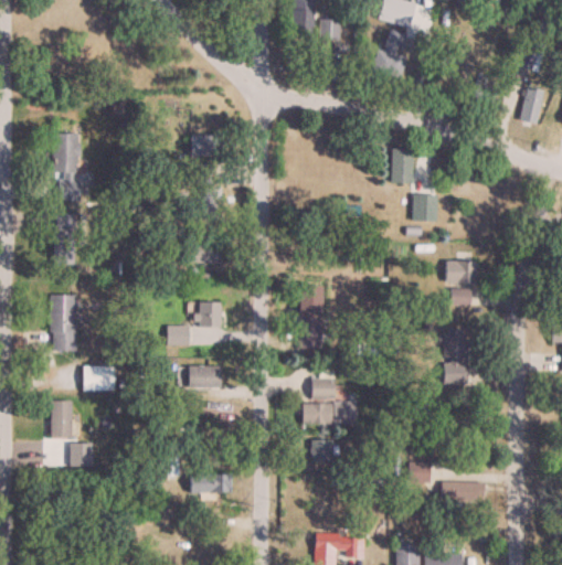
[(316,39),(316,0),(293,0),(293,39),(316,39)]
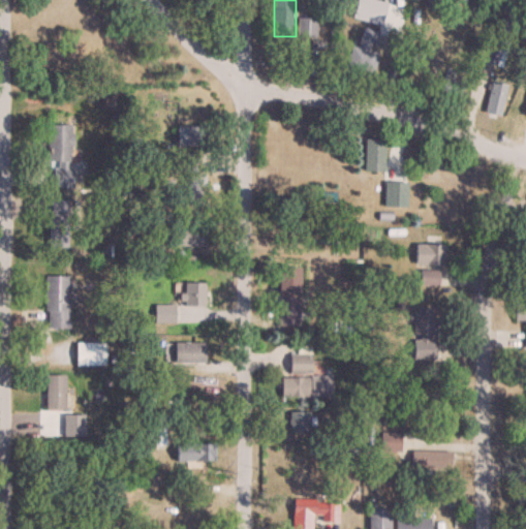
[(318,20),(301,20),(301,36),(318,36),(318,20)]
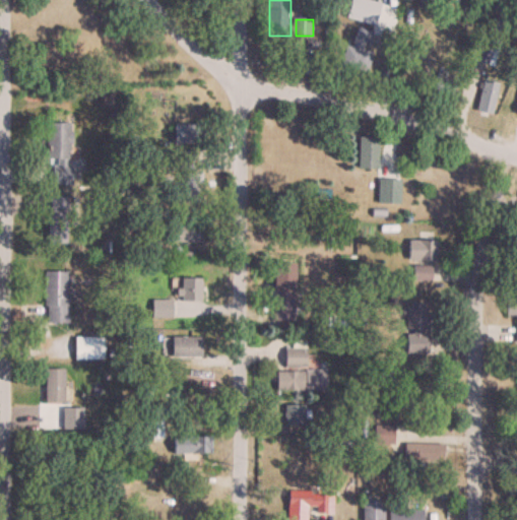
[(375,31),(357,26),(345,65),(369,72),(375,53),(369,51),(375,31)]
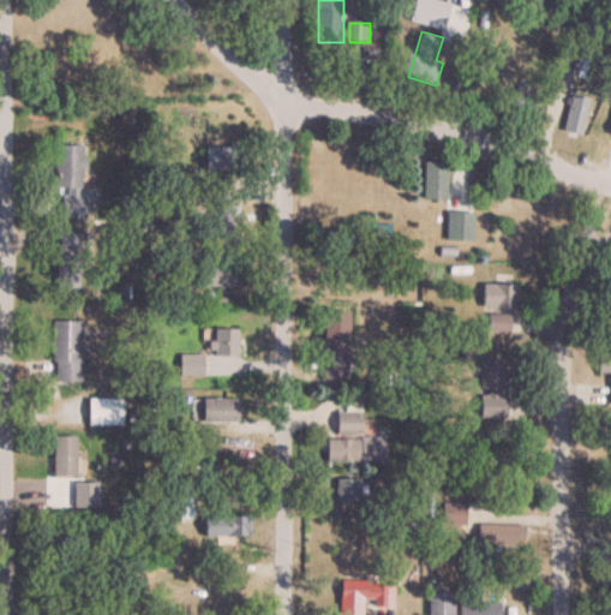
[(88,145),(59,144),(58,216),(85,218),(88,145)]
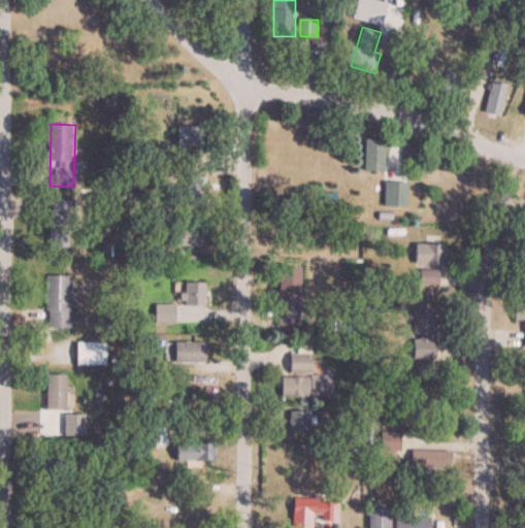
[(206,126),(177,126),(177,145),(206,145),(206,126)]
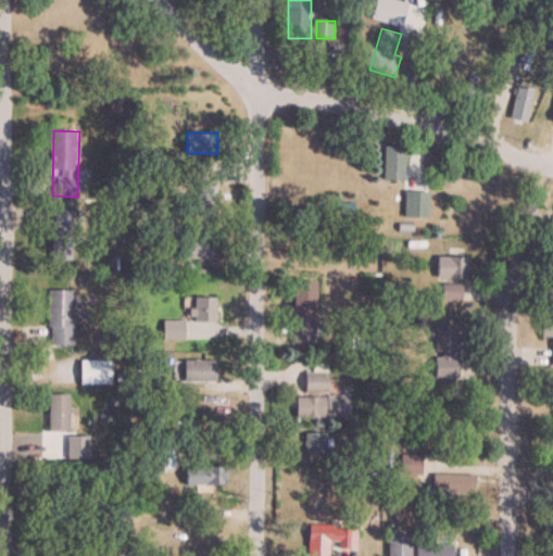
[(387,179),(405,179),(405,147),(387,147),(387,179)]
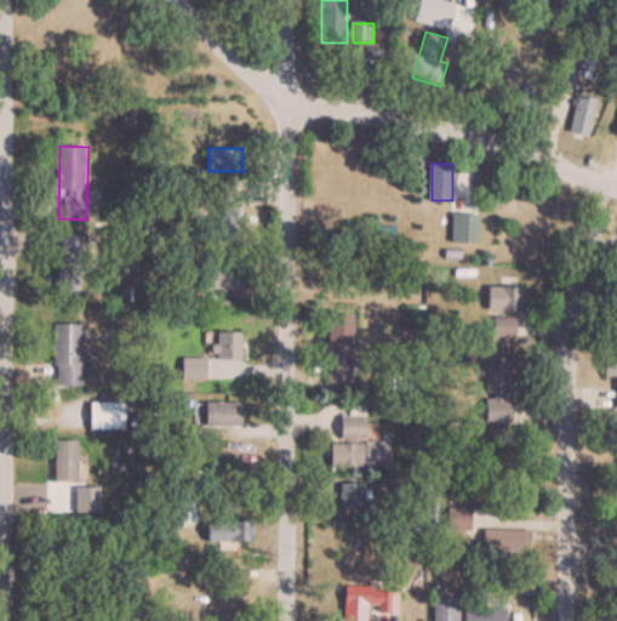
[(243,206),(221,206),(221,239),(243,239),(243,206)]
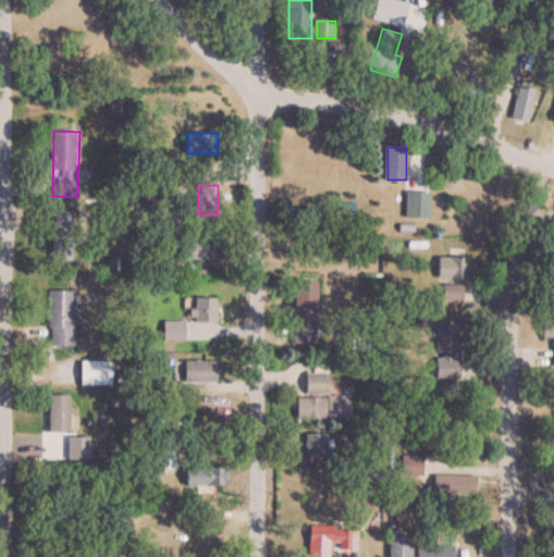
[(356,212),(356,202),(340,203),(340,212),(356,212)]
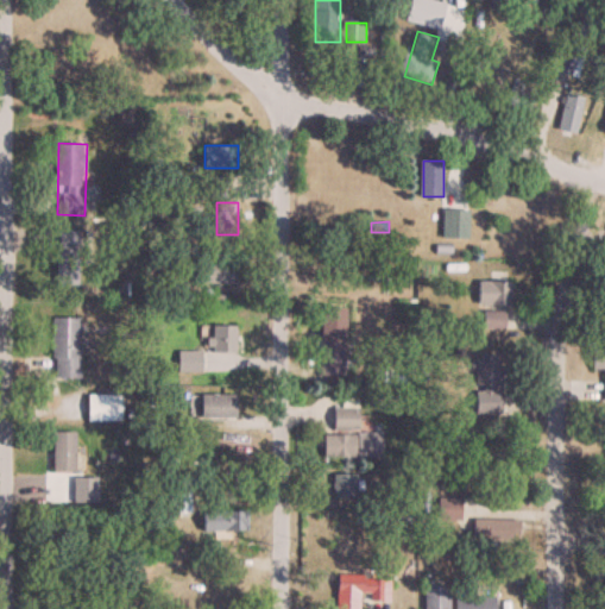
[(440,253),(457,253),(457,223),(440,223),(440,253)]
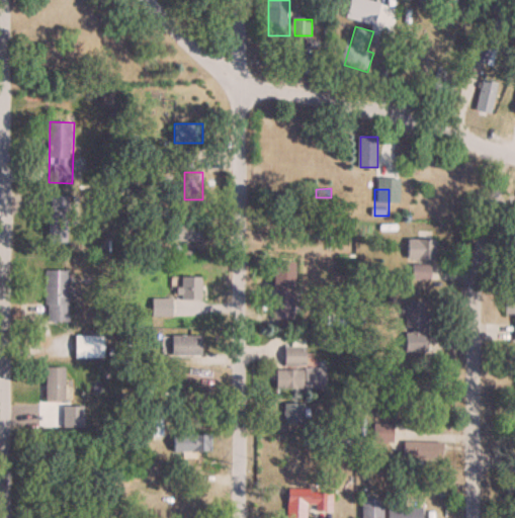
[(172,241),(202,241),(202,222),(172,222),(172,241)]
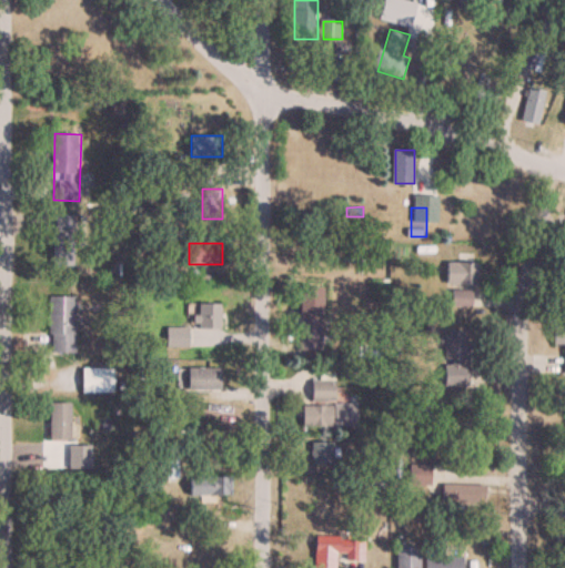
[(480,285),(480,262),(450,262),(450,285),(480,285)]
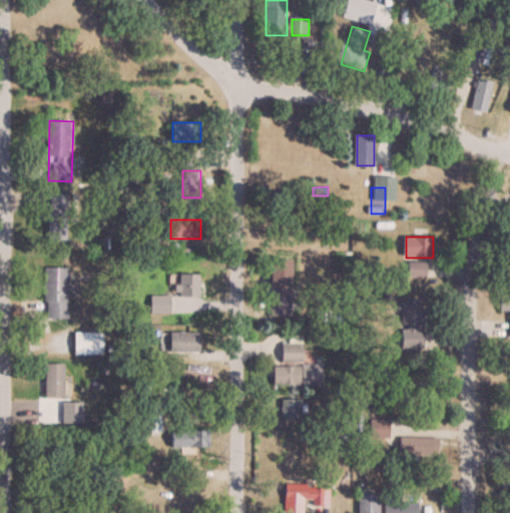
[(292,317),(293,271),(283,271),(283,263),(272,263),(271,317),(292,317)]
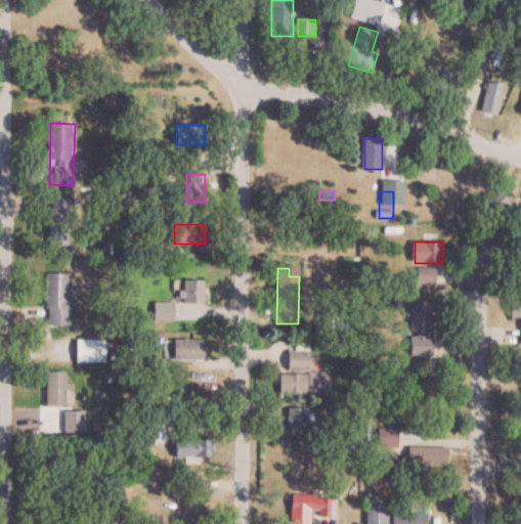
[(435,281),(435,268),(418,268),(418,281),(435,281)]
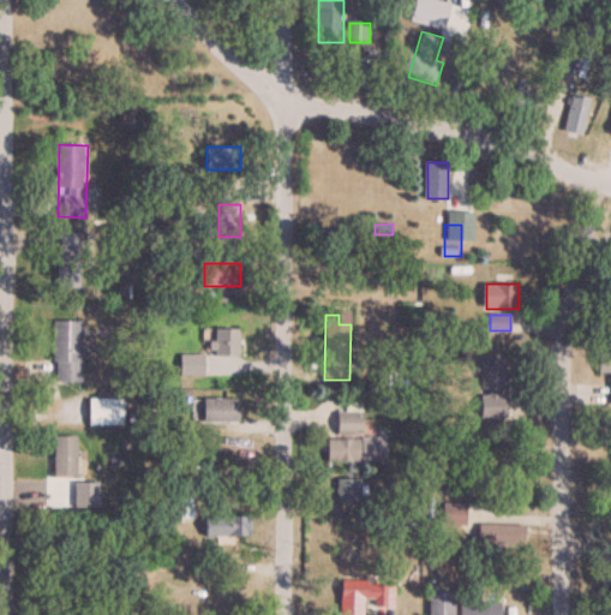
[(82,381),(82,321),(55,321),(55,381),(82,381)]
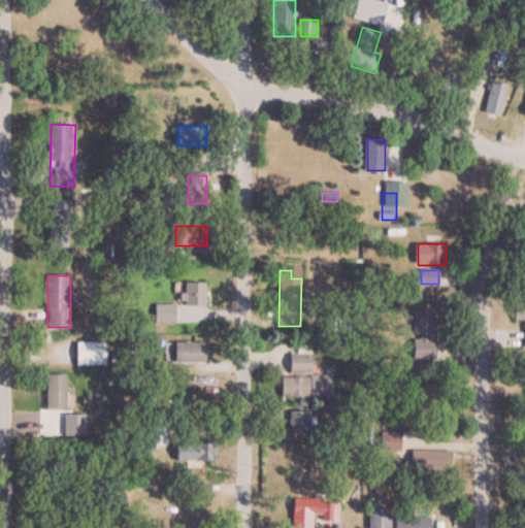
[(206,282),(184,282),(184,305),(206,305),(206,282)]
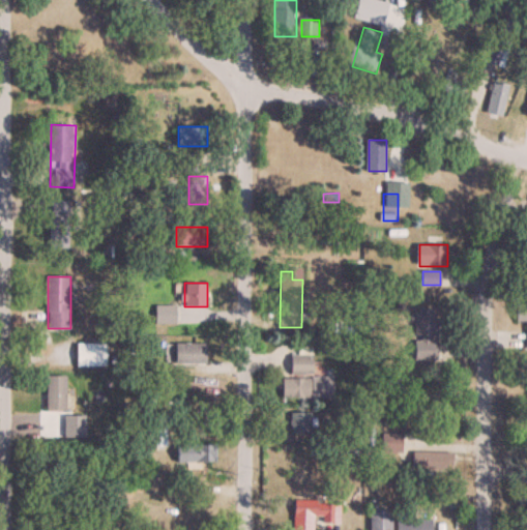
[(526,301),(518,301),(518,321),(526,321),(526,301)]
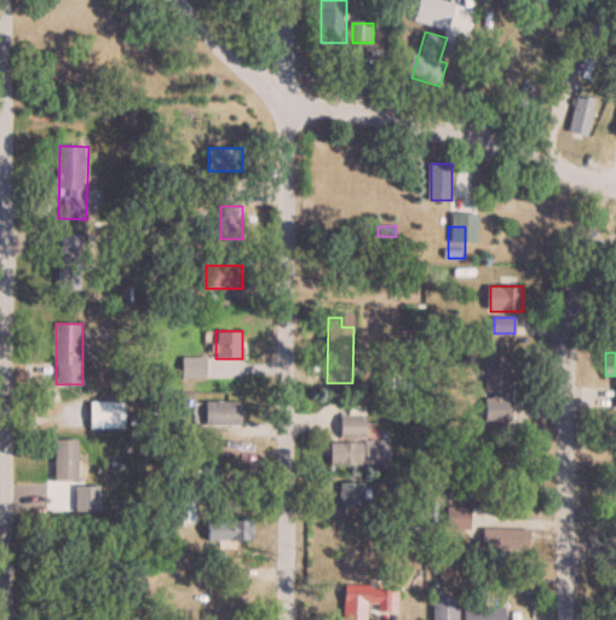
[(206,378),(206,359),(185,359),(185,378),(206,378)]
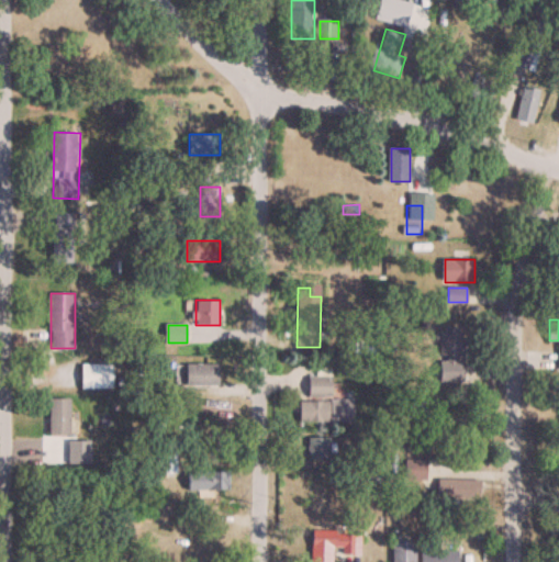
[(465,381),(465,327),(440,327),(440,381),(465,381)]
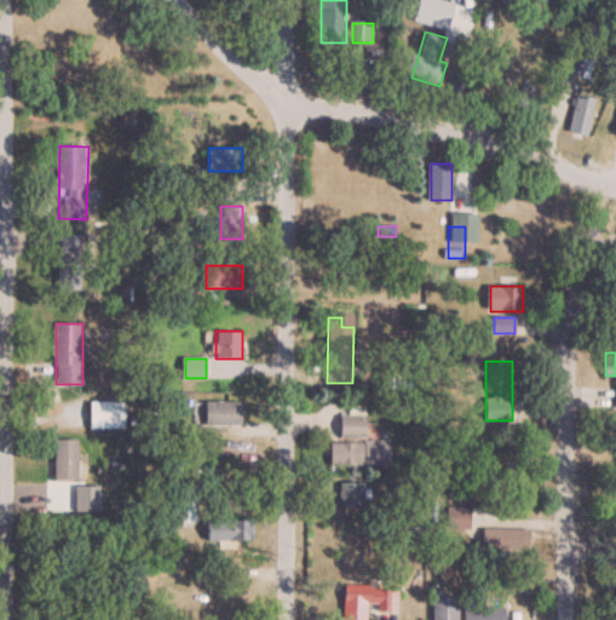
[(124,429),(124,402),(91,402),(91,429),(124,429)]
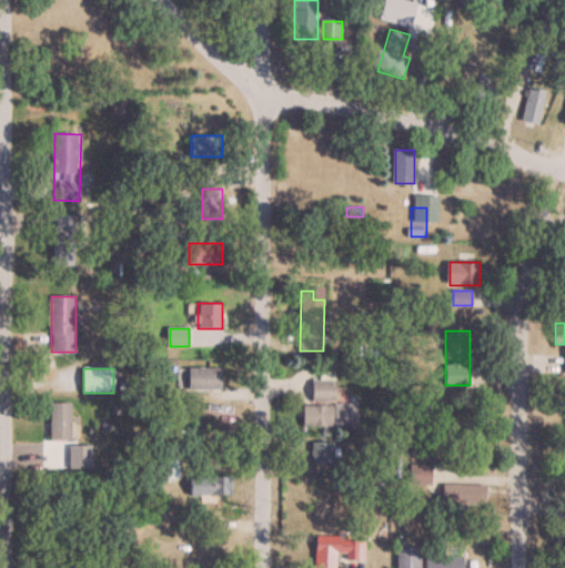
[(222,368),(187,368),(187,392),(222,392),(222,368)]
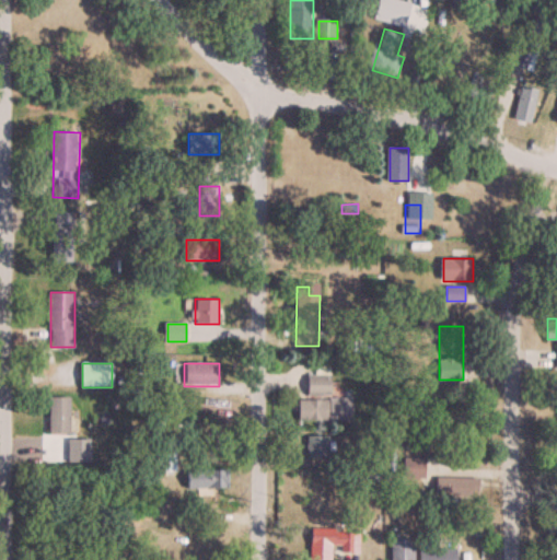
[(310,395),(333,395),(333,374),(310,374),(310,395)]
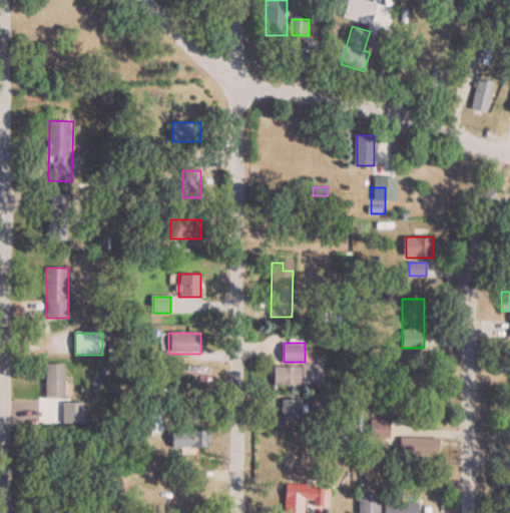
[(65,364),(46,364),(46,397),(65,397),(65,364)]
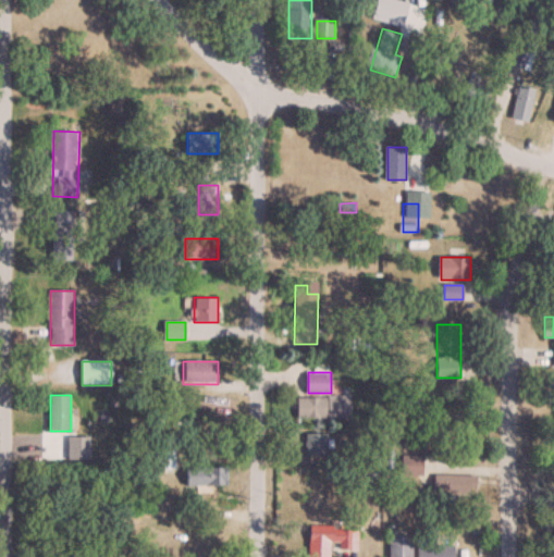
[(353,419),(353,397),(298,397),(298,419),(353,419)]
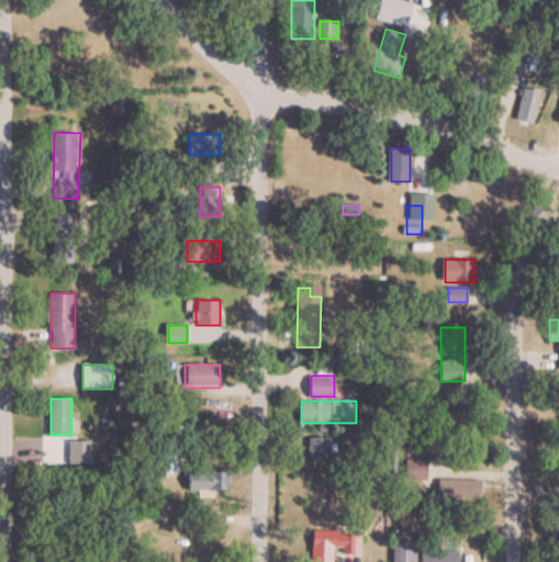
[(310,460),(332,460),(332,438),(310,438),(310,460)]
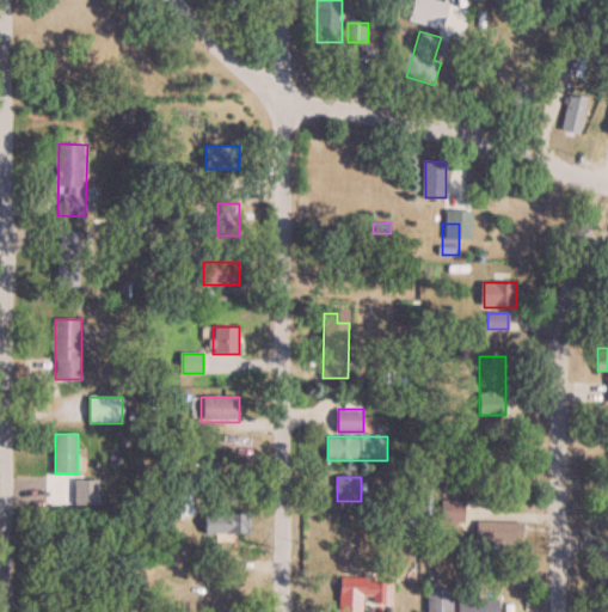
[(172,482),(172,515),(192,515),(192,482),(172,482)]
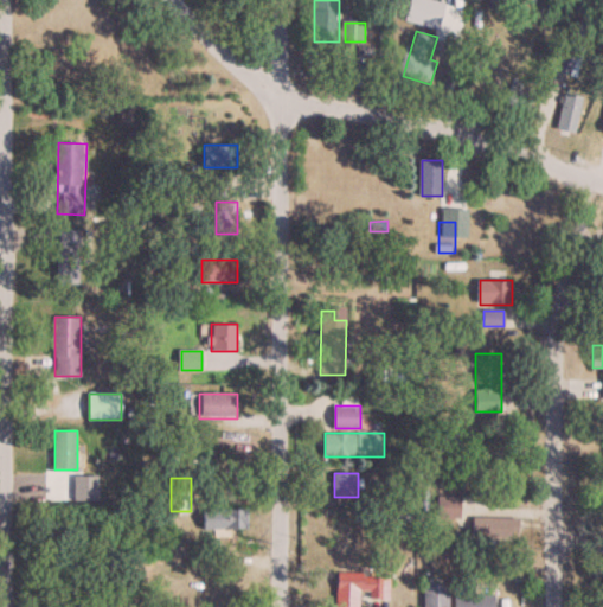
[(444,517),(461,517),(460,498),(443,499),(444,517)]
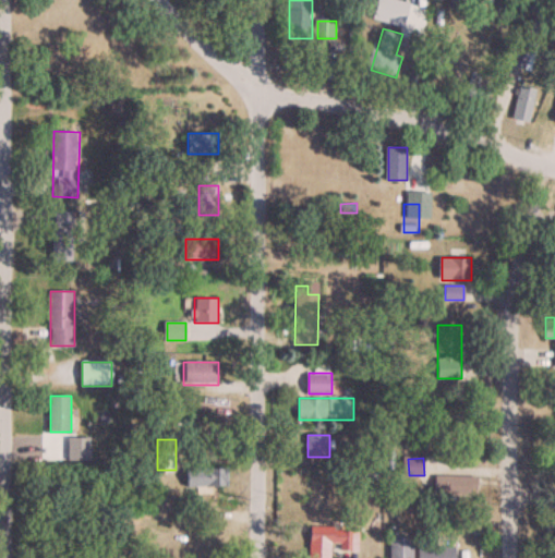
[(229,486),(229,469),(188,469),(188,486),(229,486)]
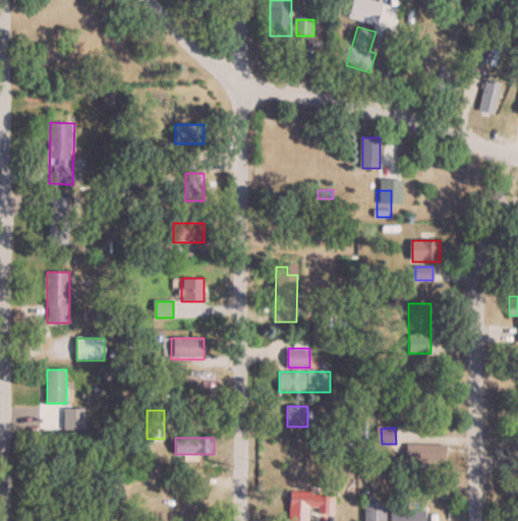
[(447,444),(408,444),(408,460),(447,460),(447,444)]
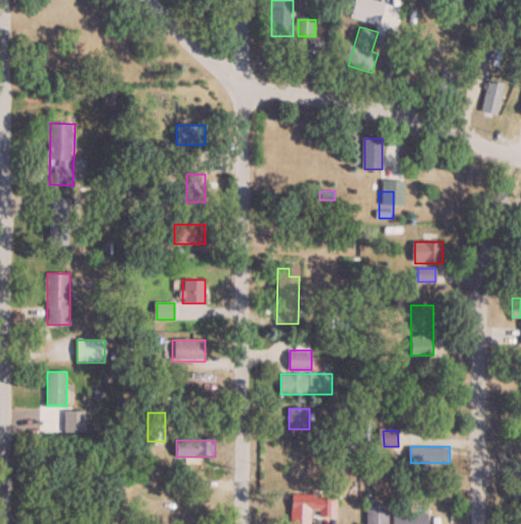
[(311,523),(311,517),(338,517),(338,496),(292,496),(292,523),(311,523)]
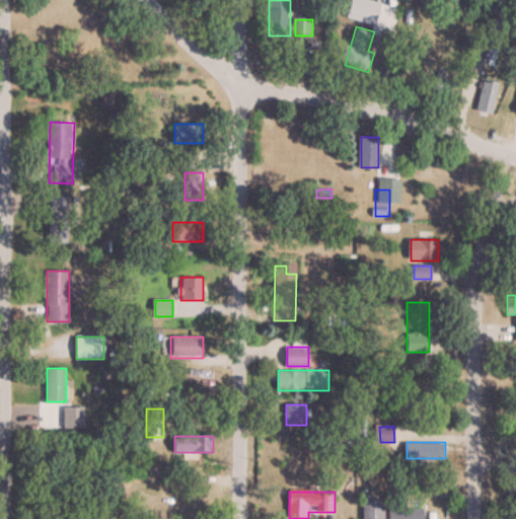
[(363,518),(385,518),(386,498),(364,498),(363,518)]
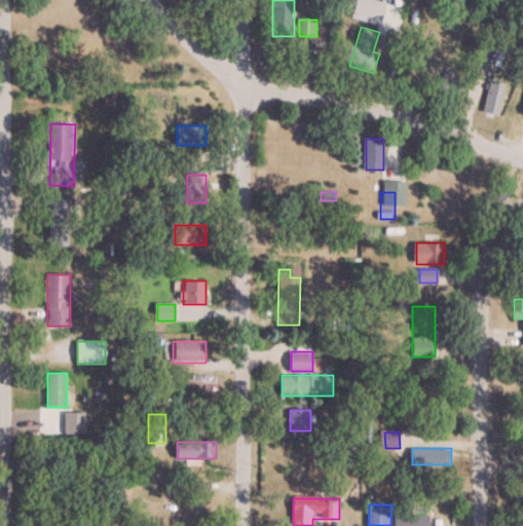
[(430,525),(431,515),(398,515),(398,525),(430,525)]
